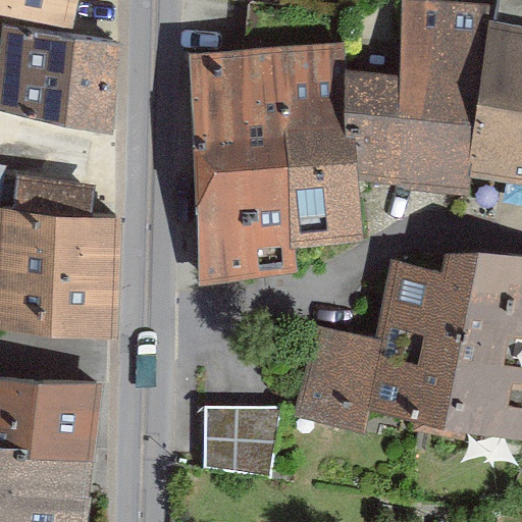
[(80,0),(0,0),(0,10),(74,29),(80,0)]
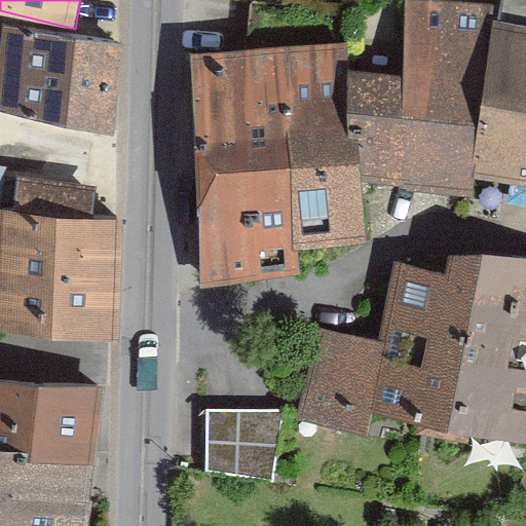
[(406,0),(401,77),(350,75),(361,182),(474,198),(479,178),(506,7),(414,0),(406,0)]
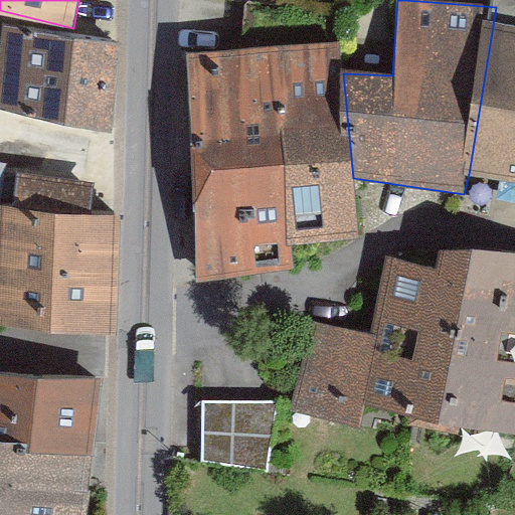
[(514,0),(496,0),(496,7),(469,174),(514,181),(514,0)]
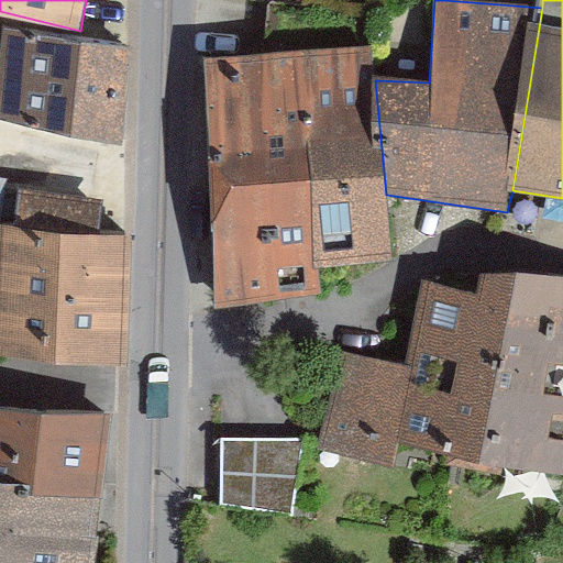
[(0,43),(0,134),(102,151),(116,62),(0,43)]
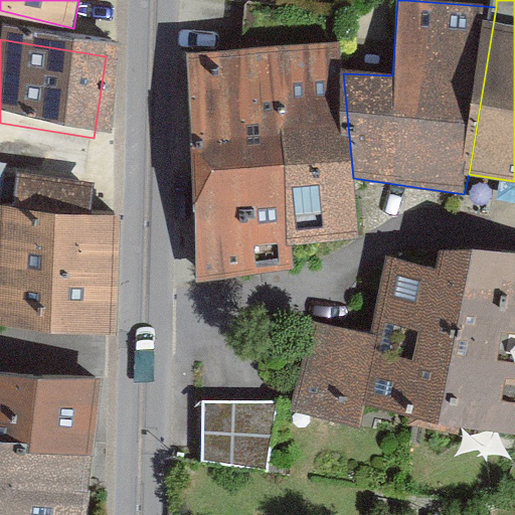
[(343,73),(339,40),(270,44),(285,244),(358,237),(353,178),(343,73)]
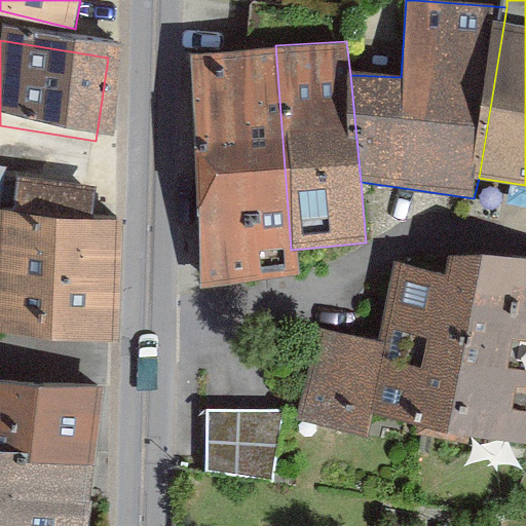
[(293,273),(291,250),(275,45),(187,52),(203,280),(293,273)]
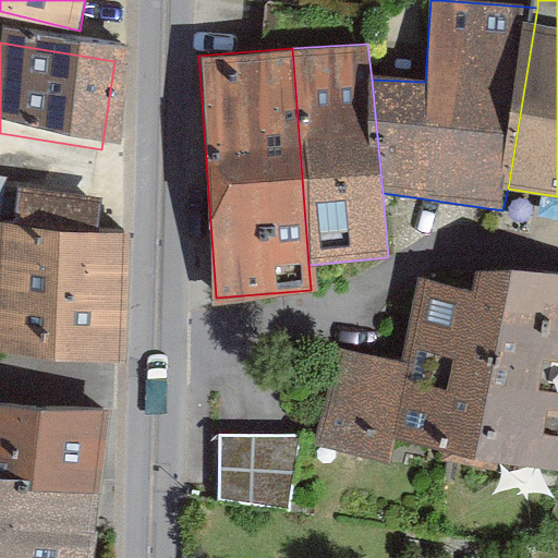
[(110,246),(0,239),(0,365),(102,372),(110,246)]
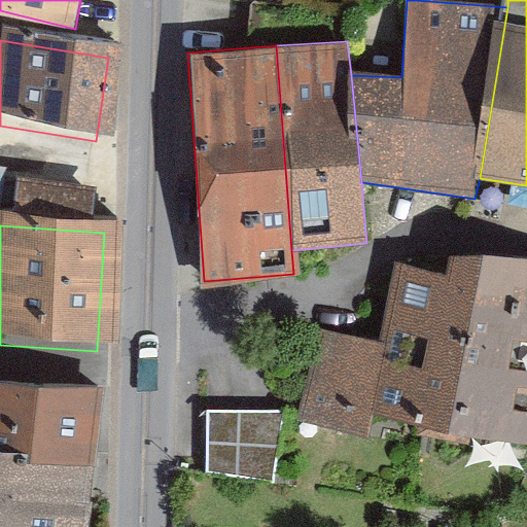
[(450,277),(393,269),(385,343),(313,330),(295,421),(371,438),(373,415),(526,442),(526,260),(454,256),(450,277)]
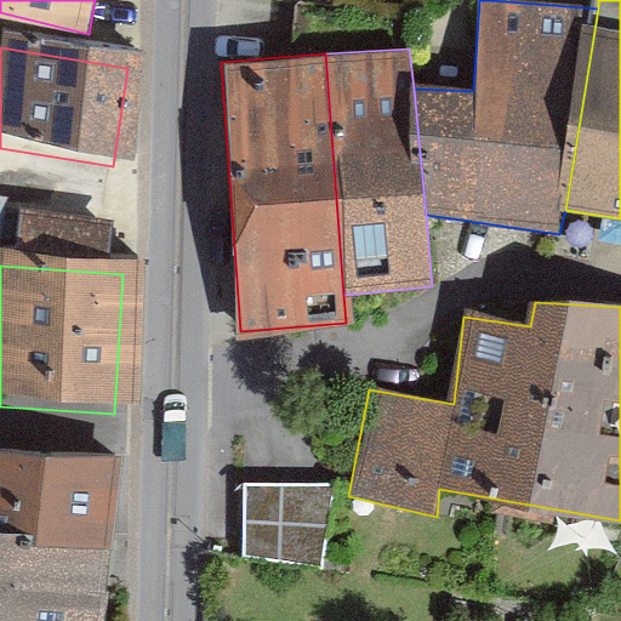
[(97,620),(113,471),(0,466),(0,620),(97,620)]
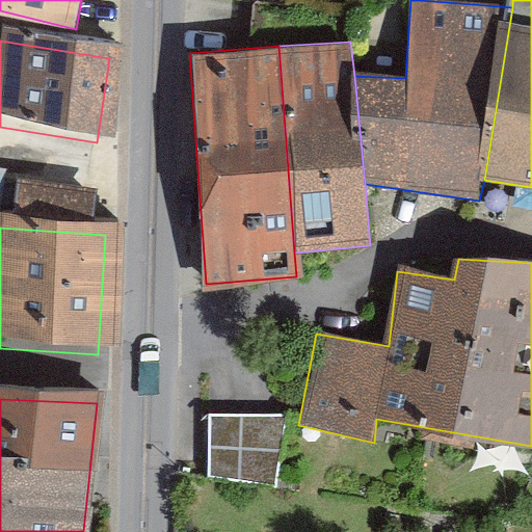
[(210,471),(281,474),(283,411),(212,408),(210,471)]
